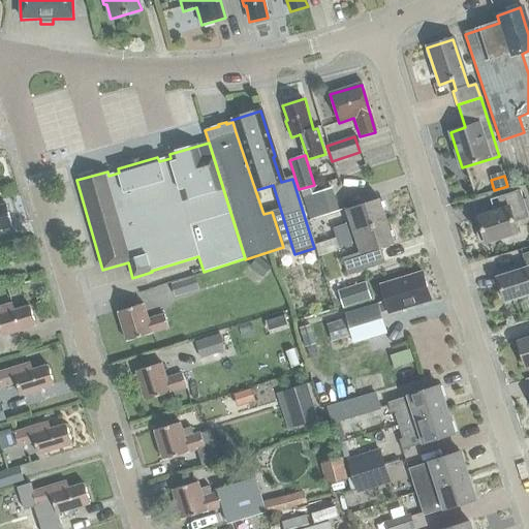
[(305,197),(312,220),(340,211),(332,188),(305,197)]
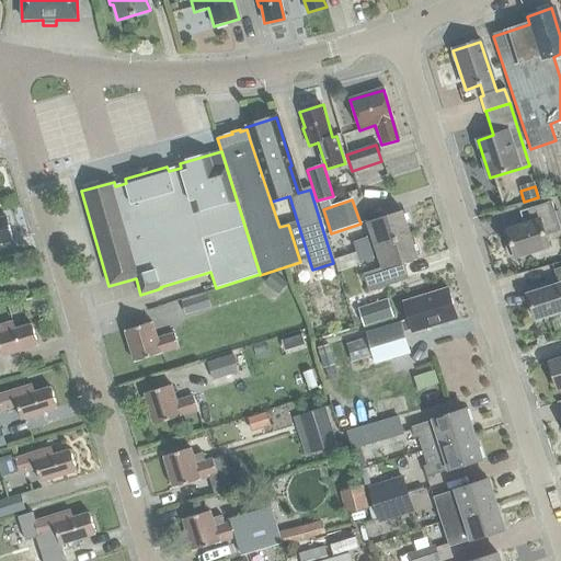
[(558,228),(551,204),(528,210),(533,222),(506,230),(515,259),(548,249),(544,232),(558,228)]
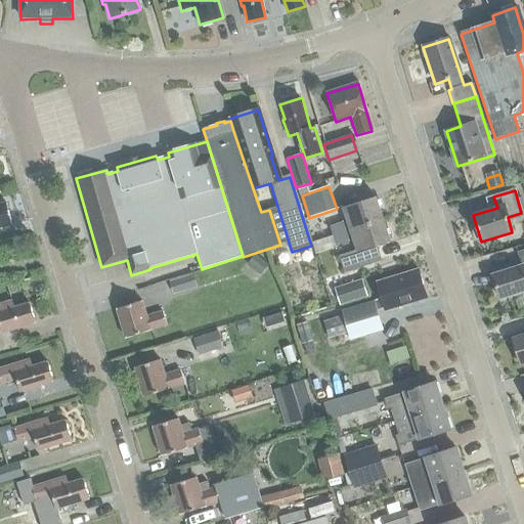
[(330,227),(333,236),(384,220),(377,199),(343,210),(347,223),(343,224),(343,223),(330,227)]
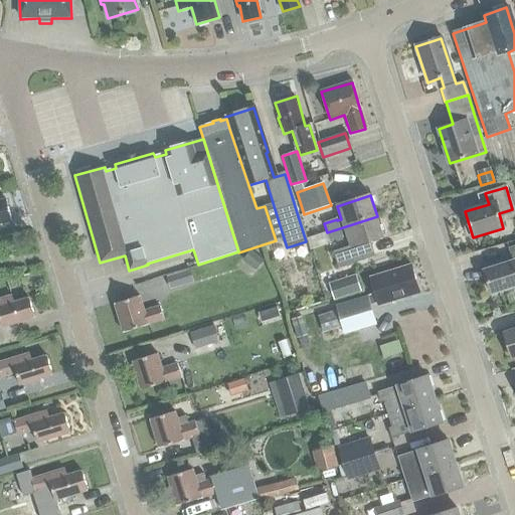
[(0,223),(10,222),(5,201),(0,201),(0,223)]
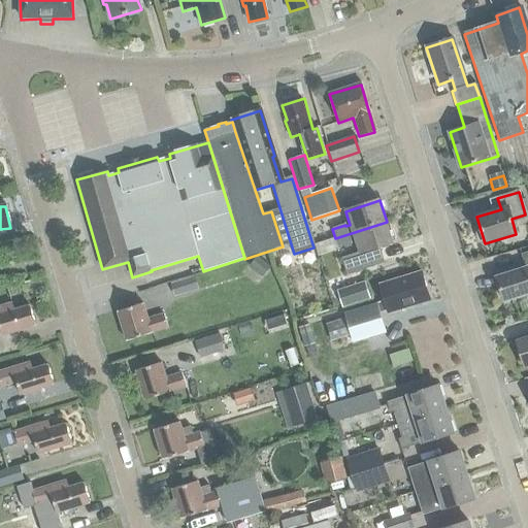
[(387,222),(335,238),(338,248),(352,243),(351,241),(355,240),(359,253),(341,259),(347,275),(384,263),(378,248),(394,242),(387,222)]
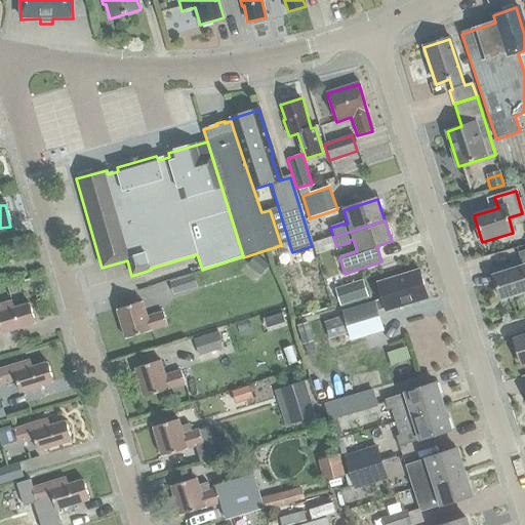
[(494,278),(488,280),(492,292),(498,291),(501,300),(524,291),(524,251),(518,254),(522,266),(493,276),(494,278)]
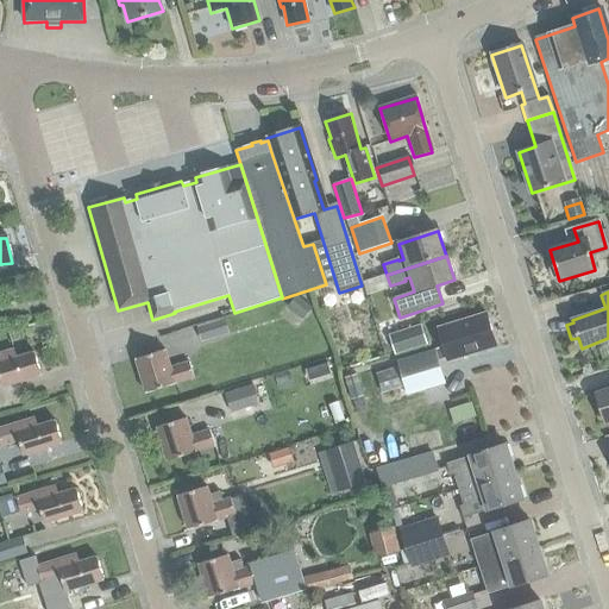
[(397,362),(400,370),(380,375),(384,390),(403,384),(407,396),(446,384),(439,359),(446,358),(447,363),(496,347),(485,315),(437,331),(443,349),(397,362)]
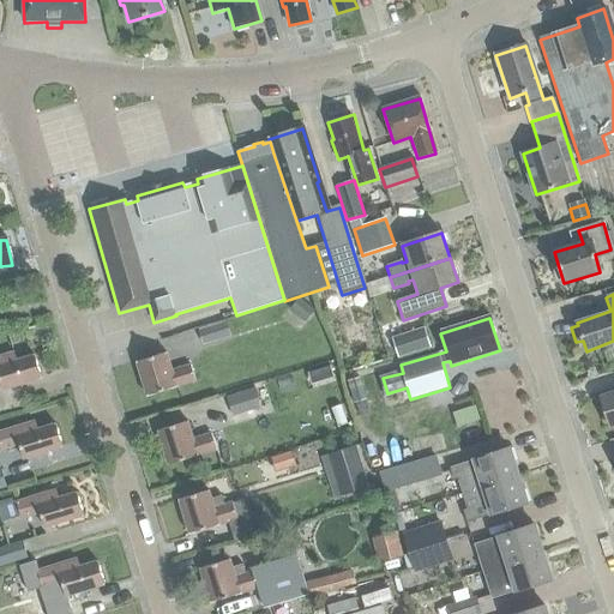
[(230,336),(226,321),(200,330),(205,344),(230,336)]
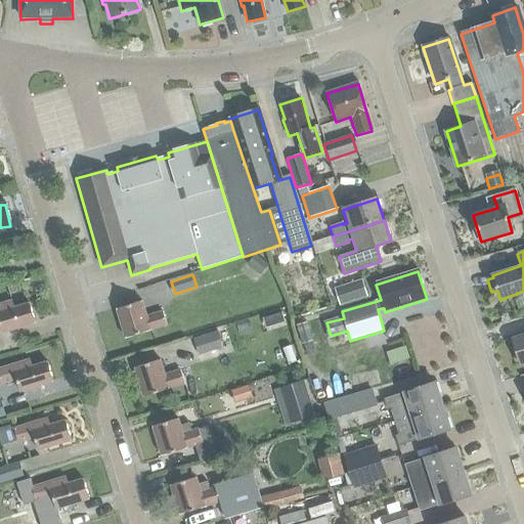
[(340,306),(366,297),(361,280),(334,290),(340,306)]
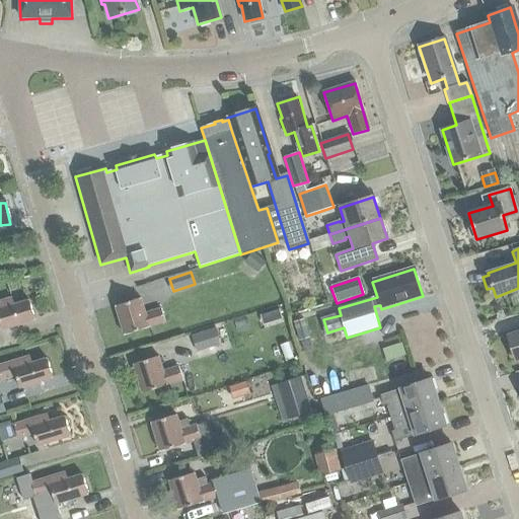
[(0,302),(0,325),(1,330),(34,319),(28,300),(13,305),(11,299),(0,302)]
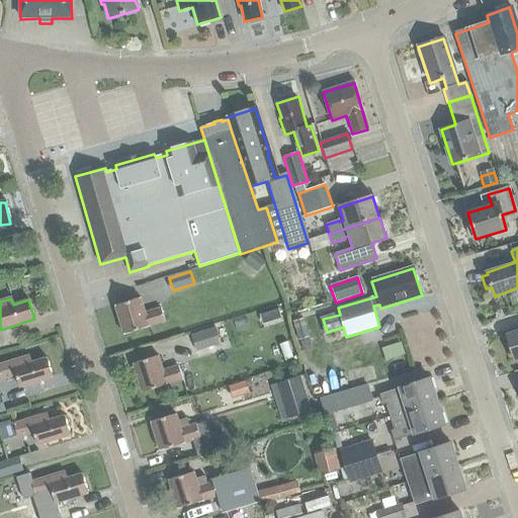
[(114,307),(123,334),(164,322),(160,309),(145,313),(141,298),(114,307)]
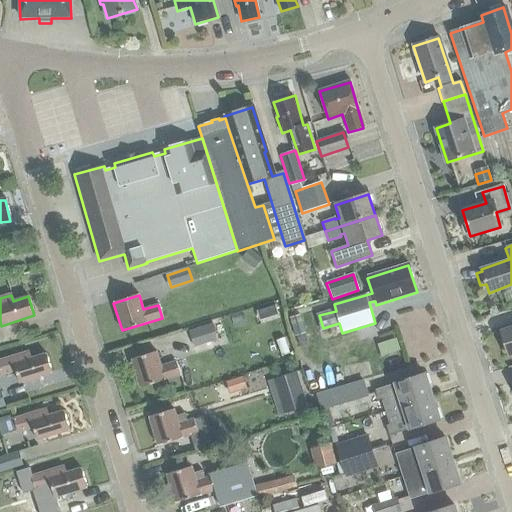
[(189,331),(194,348),(218,340),(213,324),(189,331)]
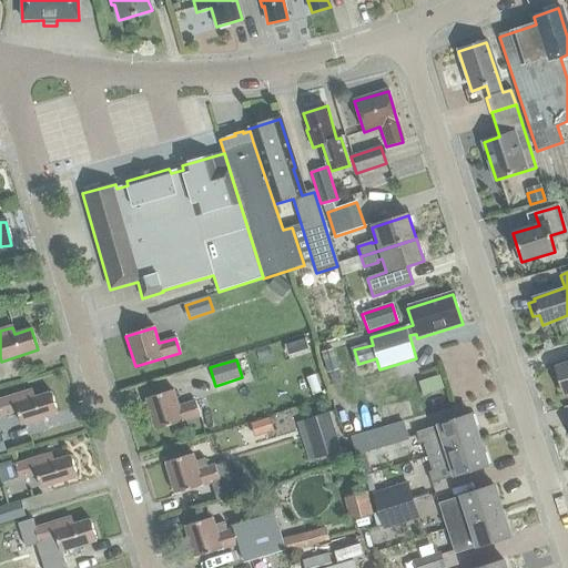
[(567,362),(556,366),(565,396),(567,394),(567,362)]
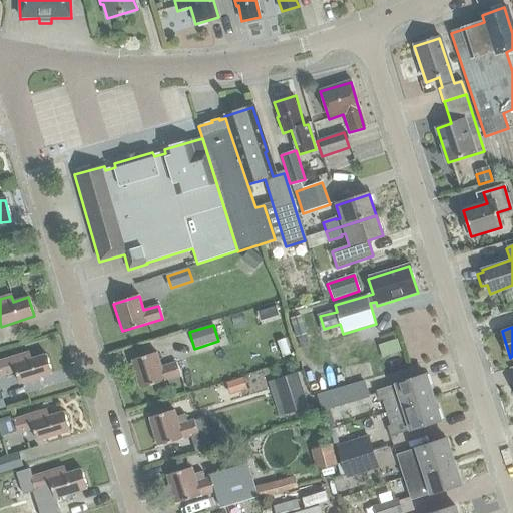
[(276,343),(269,346),(274,360),(281,357),(276,343)]
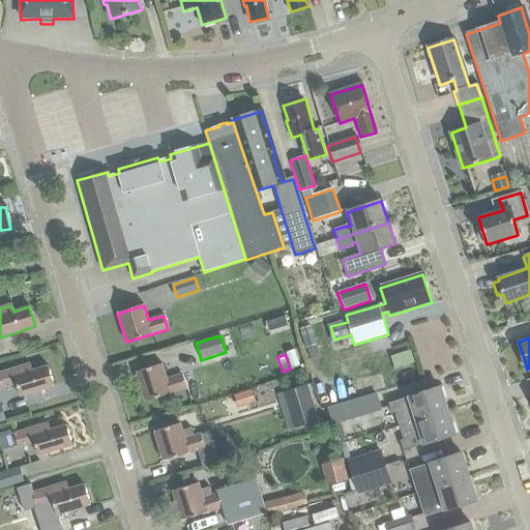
[(0,375),(0,389),(16,384),(20,396),(54,386),(48,366),(31,372),(29,365),(0,375)]
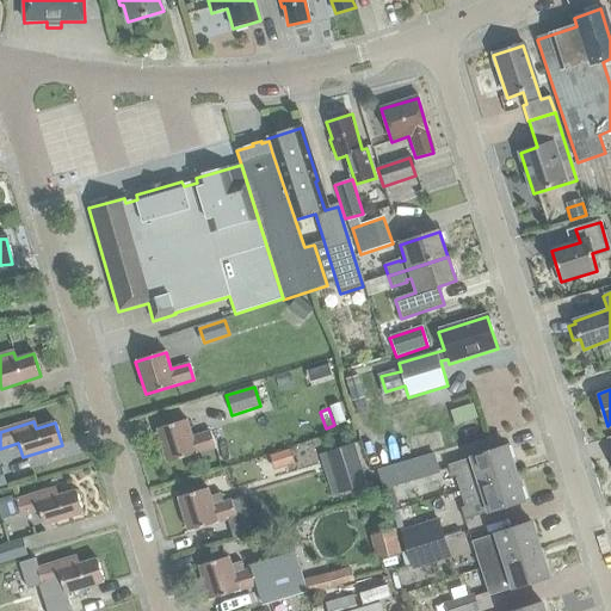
[(156,430),(167,463),(214,449),(209,432),(190,438),(185,421),(156,430)]
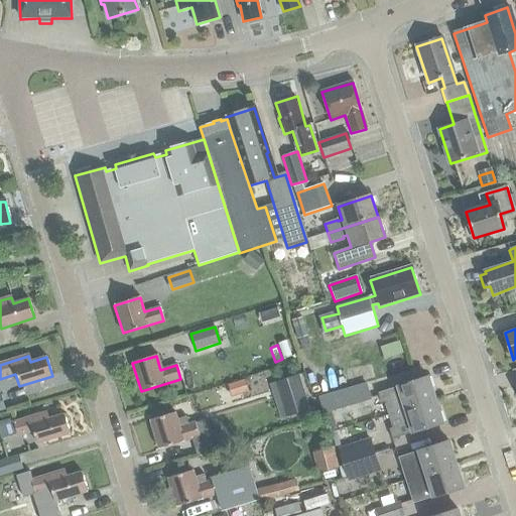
[(270,384),(280,418),(309,409),(299,375),(270,384)]
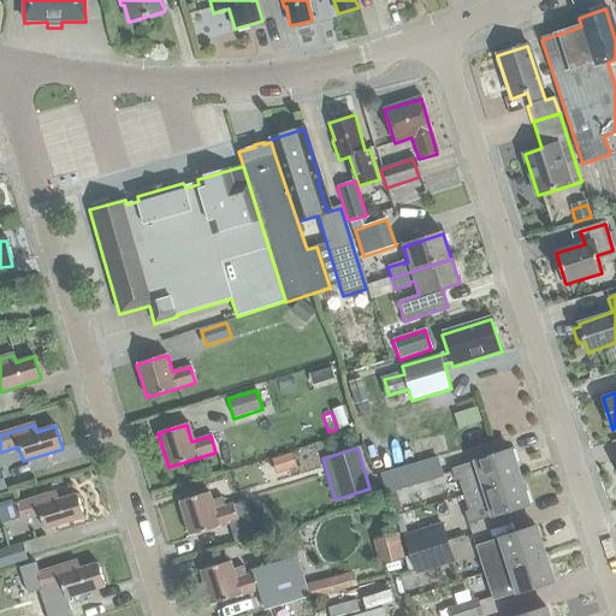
[(460,480),(465,495),(519,478),(510,450),(473,462),(450,469),(455,481),(460,480)]
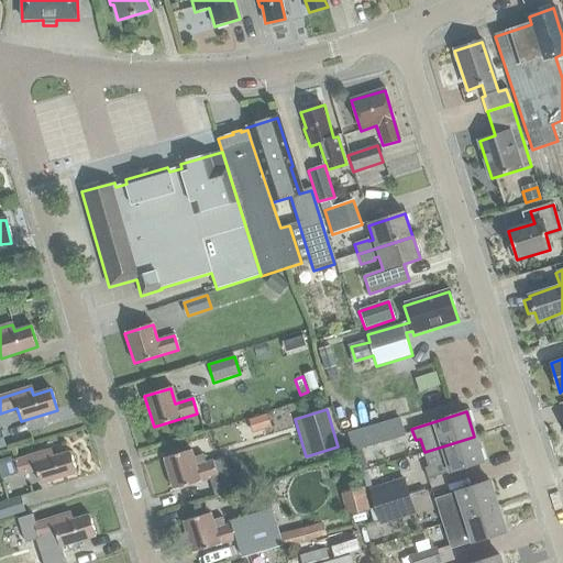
[(401,437),(397,420),(351,434),(355,450),(401,437)]
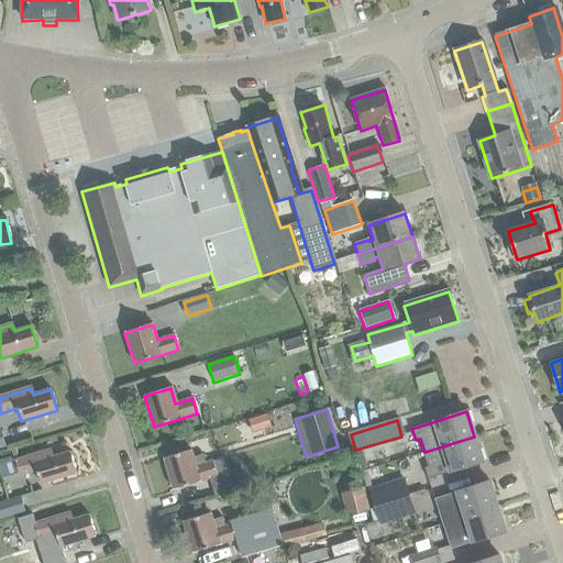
[(424,452),(429,466),(423,467),(428,478),(449,472),(450,473),(482,462),(474,437),(424,452)]
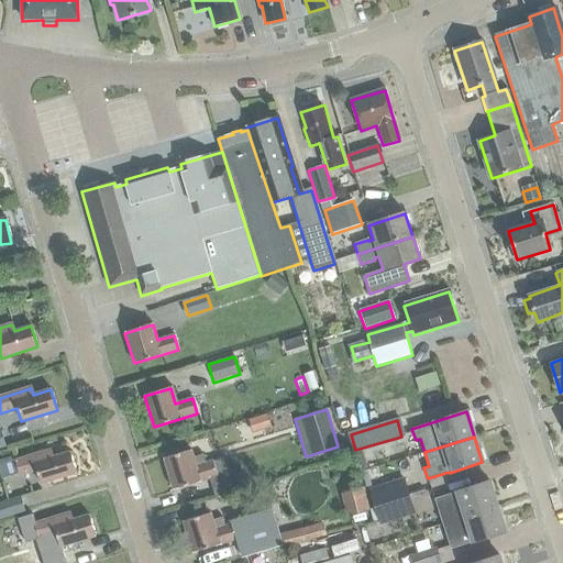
[(163,457),(172,489),(208,479),(213,496),(245,487),(240,468),(229,472),(225,459),(212,462),(205,463),(202,454),(192,457),(190,450),(163,457)]
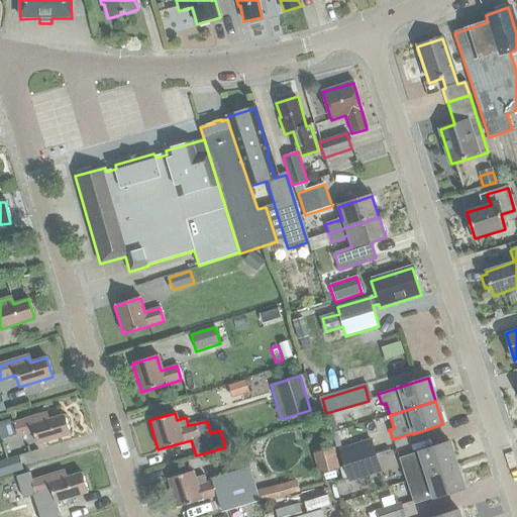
[(46,414),(13,424),(17,437),(32,432),(36,445),(70,435),(65,417),(48,421),(46,414)]
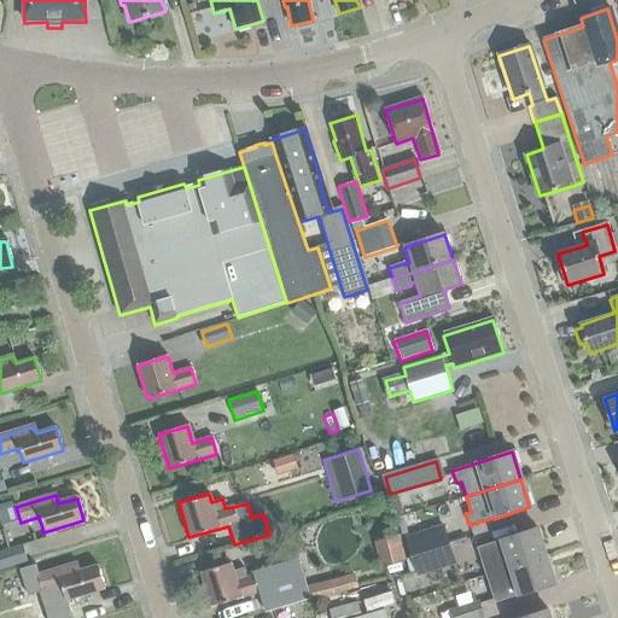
[(0,506),(0,522),(1,525),(18,520),(12,497),(0,500),(0,505),(0,506)]
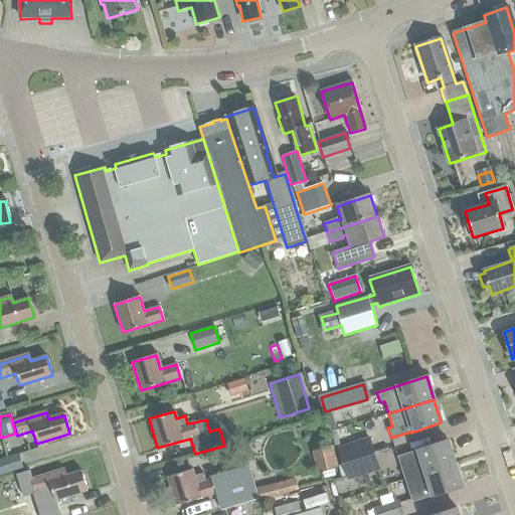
[(336,448),(341,464),(372,454),(367,439),(336,448)]
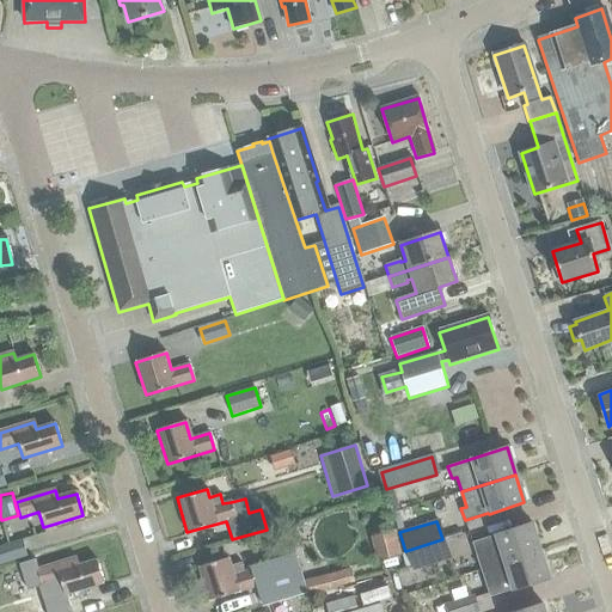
[(503,563),(539,551),(531,524),(471,543),(481,570),(503,563)]
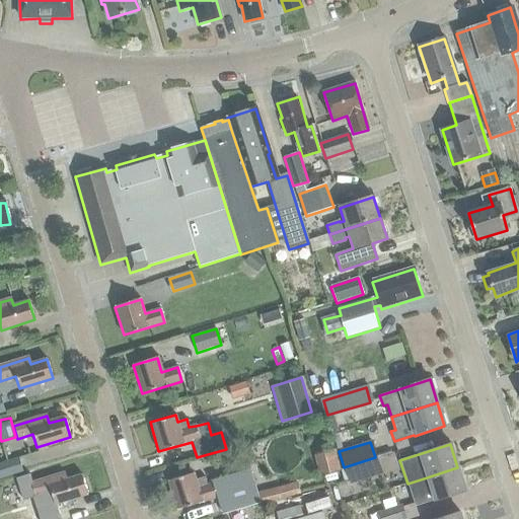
[(336,449),(322,453),(327,474),(341,471),(336,449)]
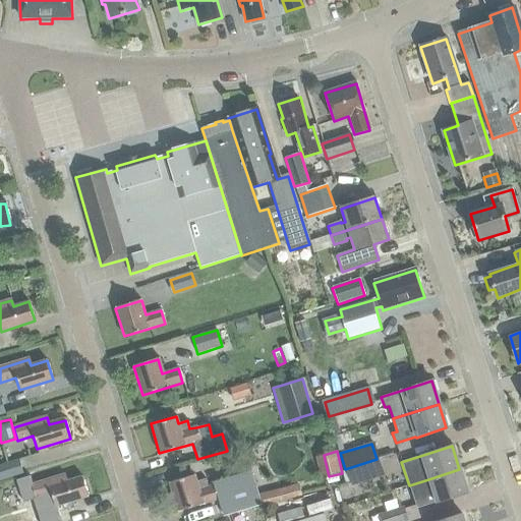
[(345,469),(349,484),(381,474),(377,459),(345,469)]
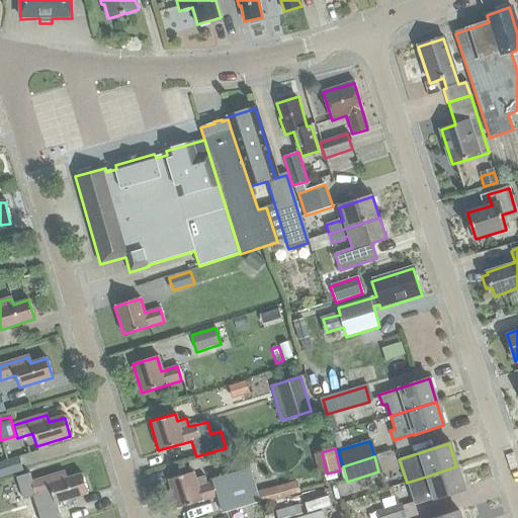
[(0,463),(0,477),(21,470),(17,457),(0,463)]
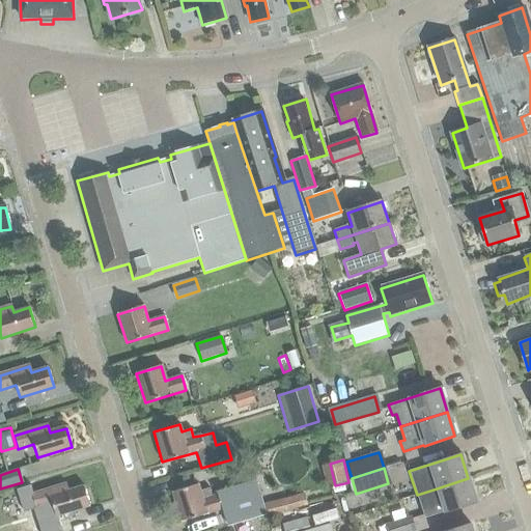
[(417,495),(424,519),(445,511),(445,512),(476,502),(468,478),(437,488),(417,495)]
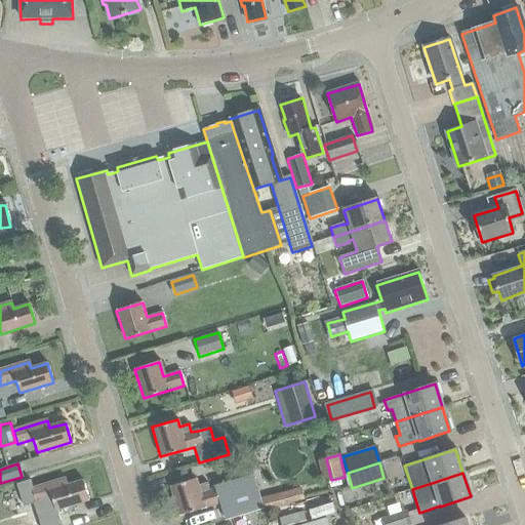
[(32,489),(34,497),(36,502),(51,498),(55,511),(88,500),(82,481),(68,485),(66,479),(34,488),(32,489)]
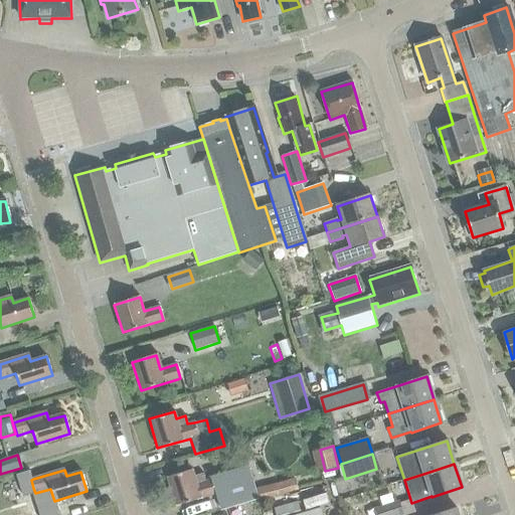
[(204,473),(193,476),(191,471),(167,478),(175,505),(215,494),(215,493),(211,480),(207,482),(204,473)]
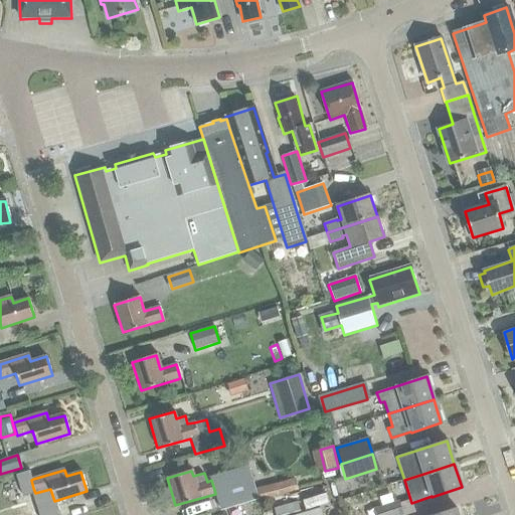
[(258,501),(284,495),(297,491),(294,480),(281,483),(254,489),(258,501)]
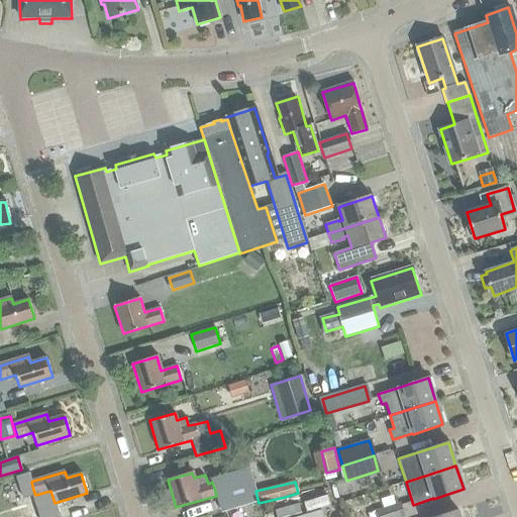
[(253,484),(216,495),(216,496),(222,513),(257,502),(253,484)]
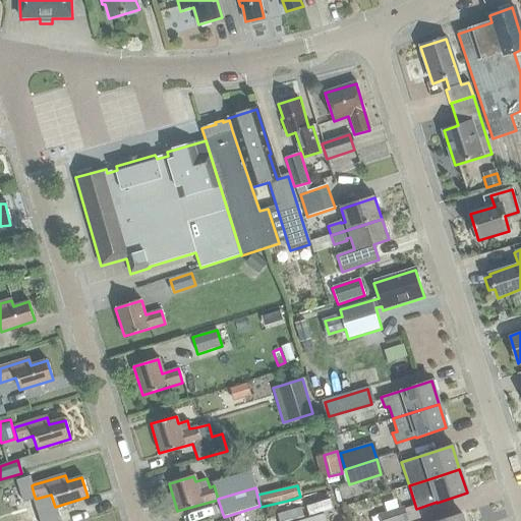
[(378,515),(379,520),(405,520),(407,520),(403,508),(378,515)]
